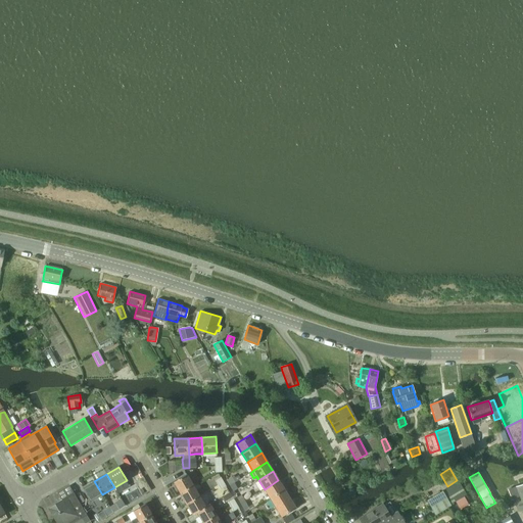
[(187,474),(174,482),(180,492),(193,485),(187,474)]
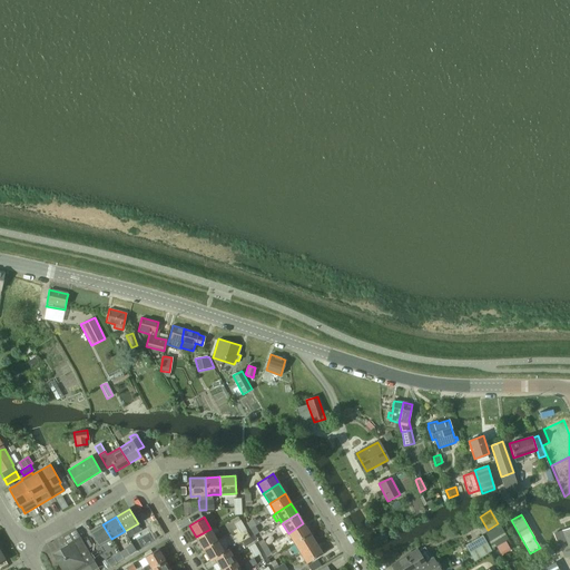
[(254,519),(246,524),(249,530),(262,522),(259,518),(256,521),(254,519)]
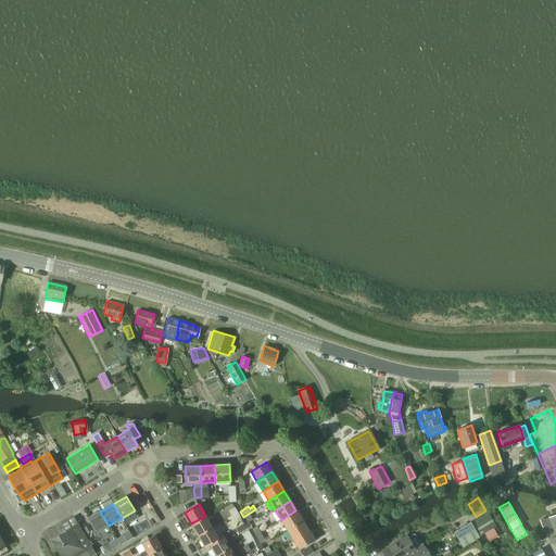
[(228,510),(231,516),(237,513),(235,507),(228,510)]
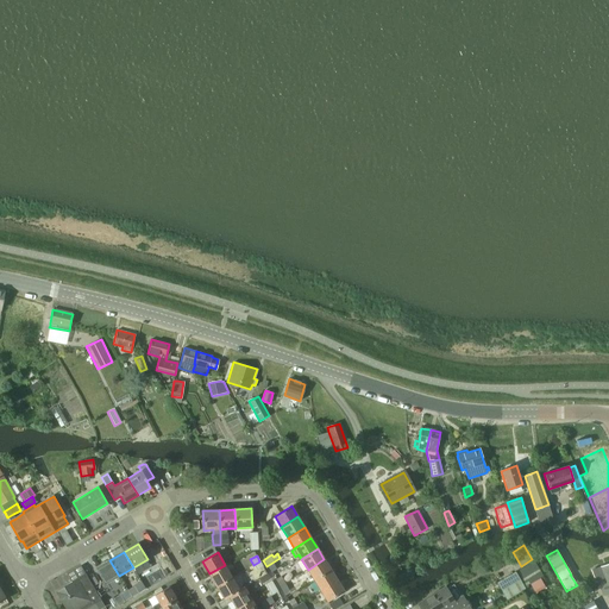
[(308,570),(314,581),(331,570),(324,559),(308,570)]
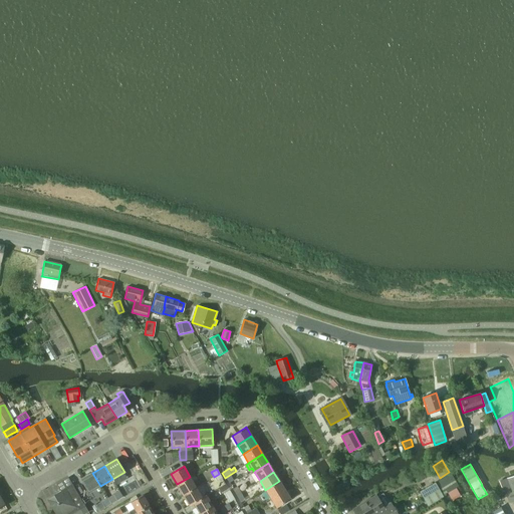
[(100,486),(92,473),(80,479),(88,493),(100,486)]
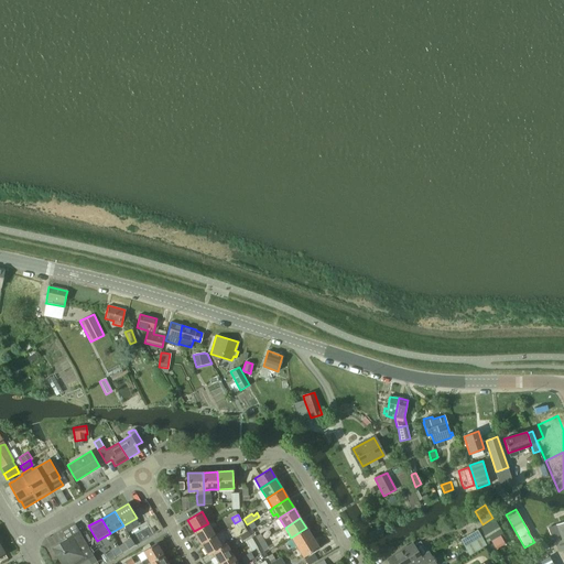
[(485,543),(498,535),(502,532),(495,519),(459,539),(468,554),(476,550),(481,546),(486,544),(485,543)]
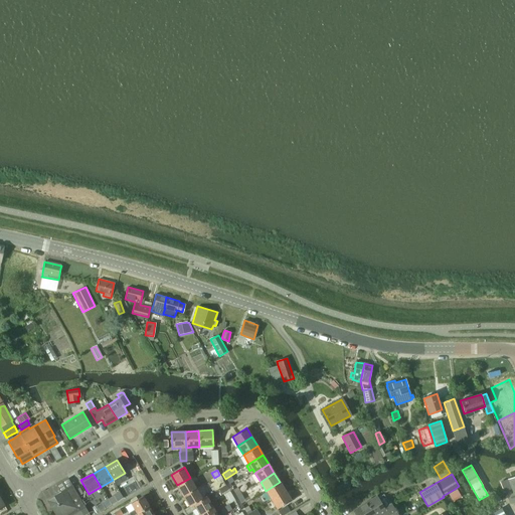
[(177,485),(183,496),(196,488),(193,483),(197,480),(194,476),(190,478),(177,485)]
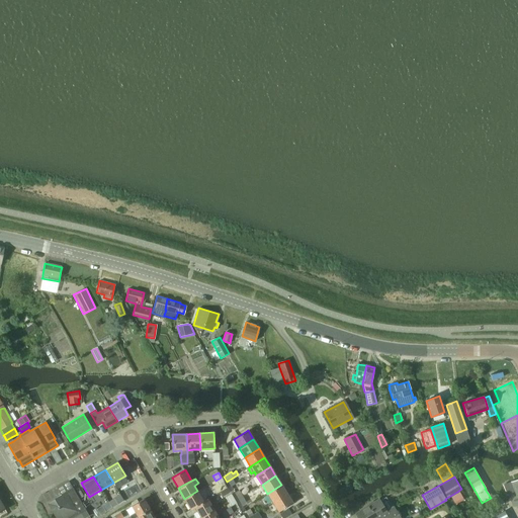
[(232,479),(227,482),(231,487),(236,484),(232,479)]
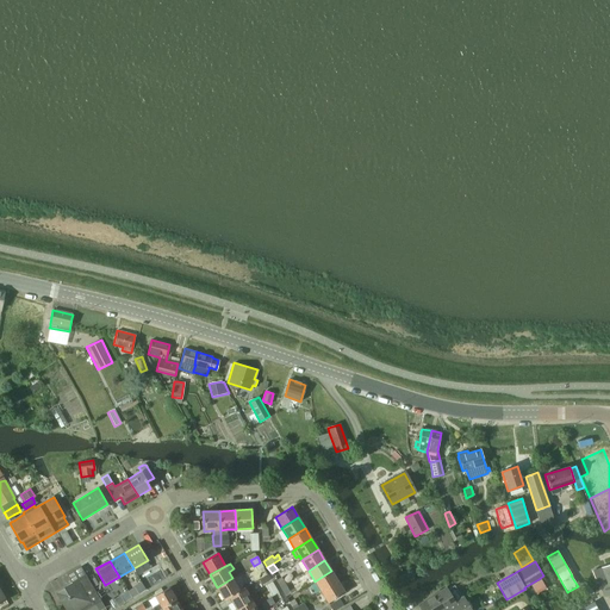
[(595,571),(593,571),(597,582),(605,578),(609,587),(609,564),(601,568),(599,567),(596,568),(595,571)]
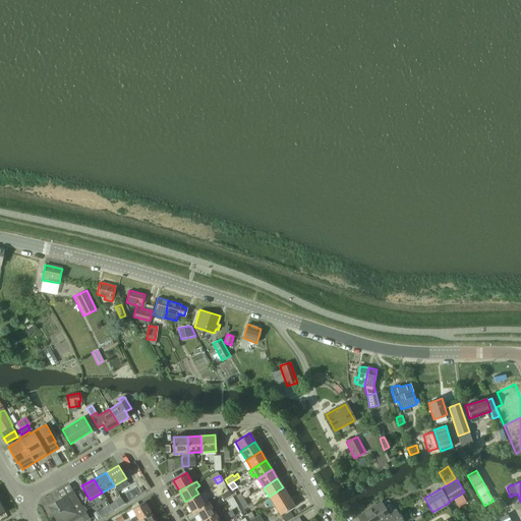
[(124,504),(140,495),(136,487),(120,497),(124,504)]
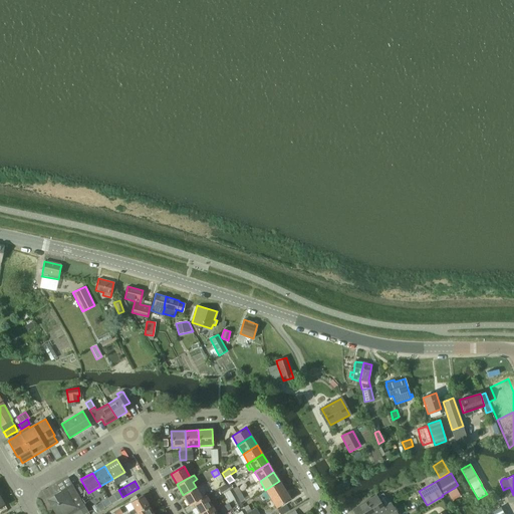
[(265,490),(271,499),(285,490),(279,481),(265,490)]
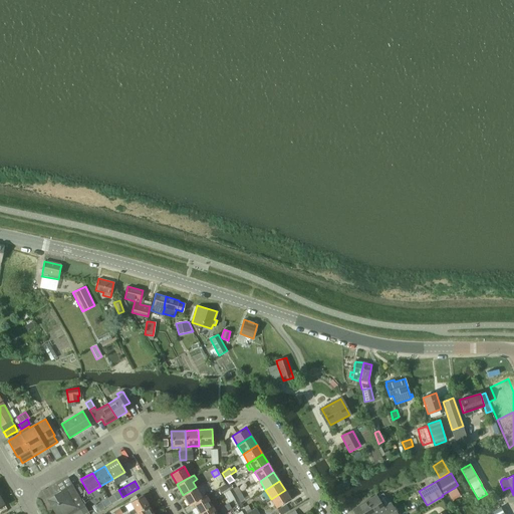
[(226,484),(218,488),(221,493),(228,489),(226,484)]
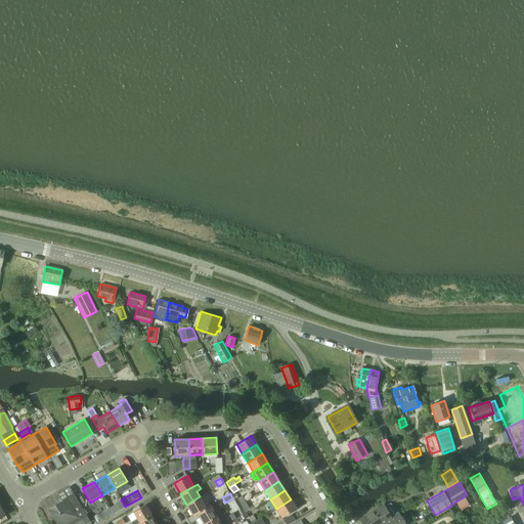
[(74,494),(69,497),(47,509),(55,523),(86,523),(89,522),(74,494)]
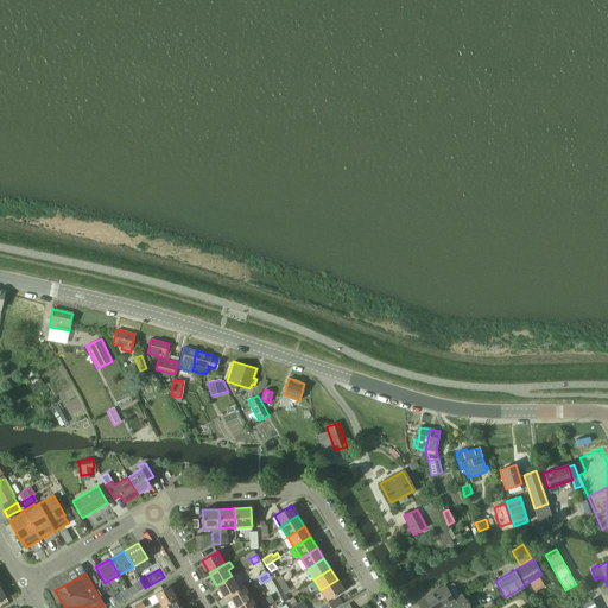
[(216,586),(223,597),(228,595),(239,589),(232,576),(216,586)]
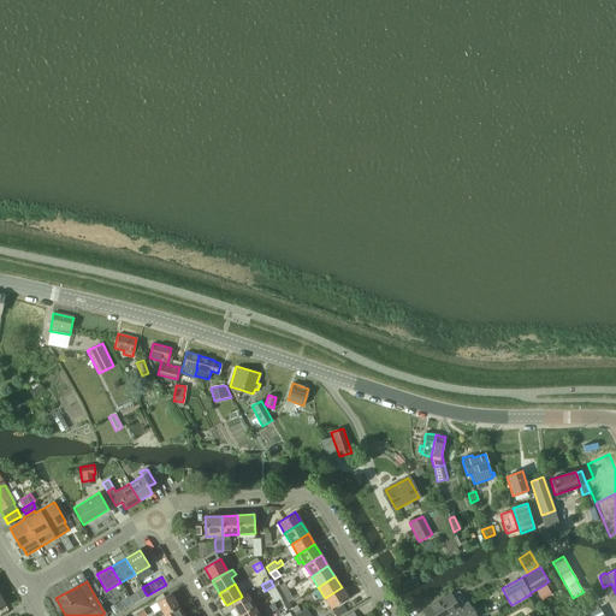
[(283,593),(289,591),(284,584),(278,586),(283,593)]
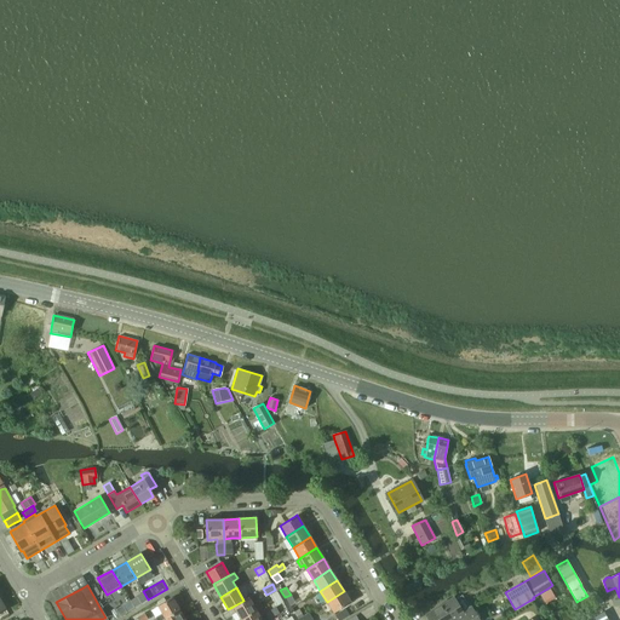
[(550,590),(540,596),(544,603),(555,598),(550,590)]
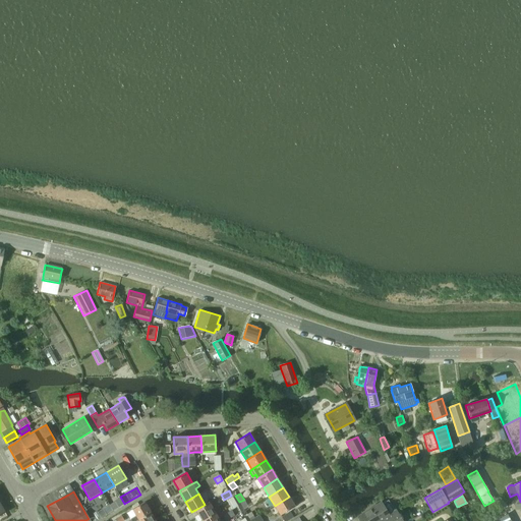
[(226,500),(229,505),(235,501),(232,497),(226,500)]
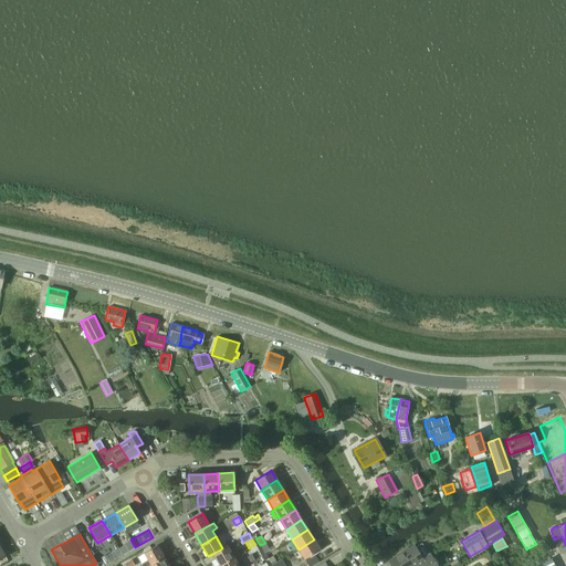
[(314,540),(299,549),(304,559),(320,549),(314,540)]
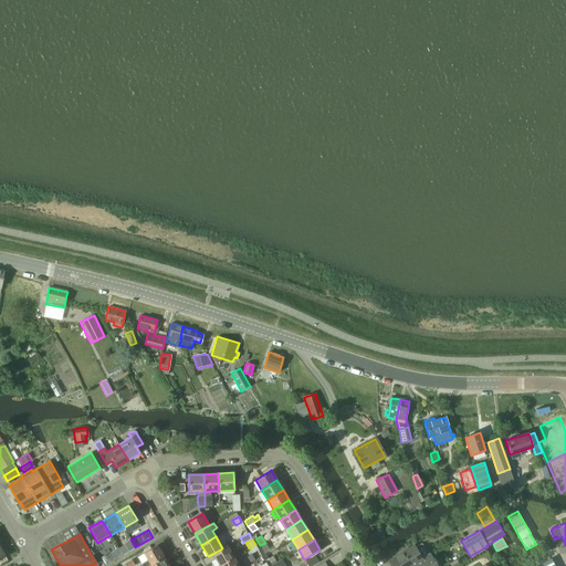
[(255,544),(249,548),(252,554),(259,549),(255,544)]
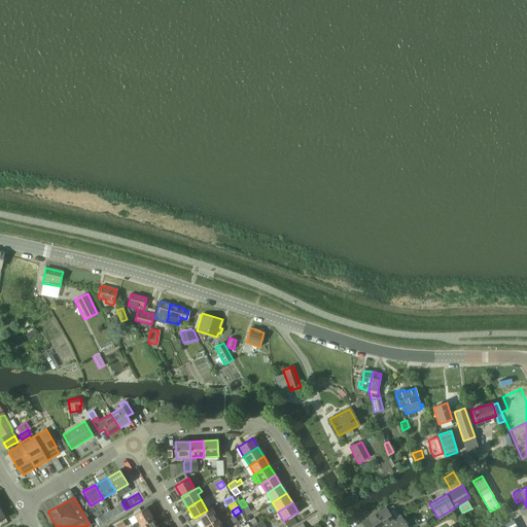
[(385,526),(401,518),(400,515),(398,516),(392,506),(387,511),(386,508),(362,523),(363,524),(362,525),(362,526),(385,526)]
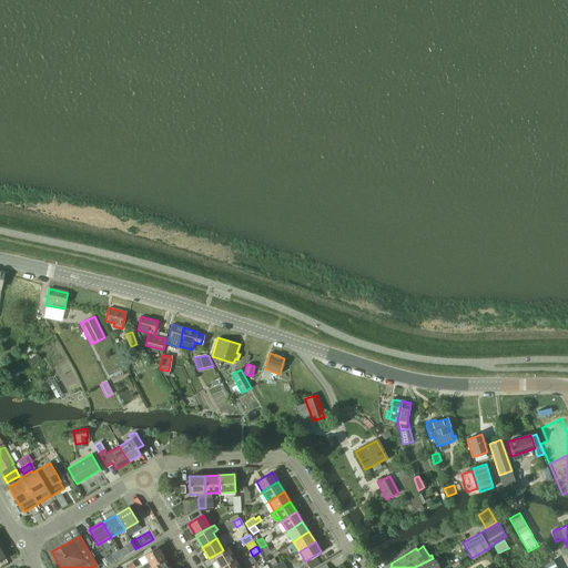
[(119,550),(123,557),(129,554),(125,547),(119,550)]
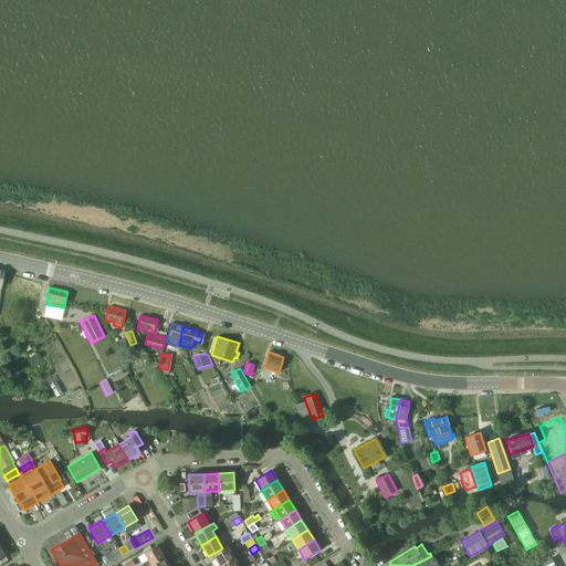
[(147,565),(164,557),(157,545),(144,554),(147,561),(142,564),(143,565),(147,565)]
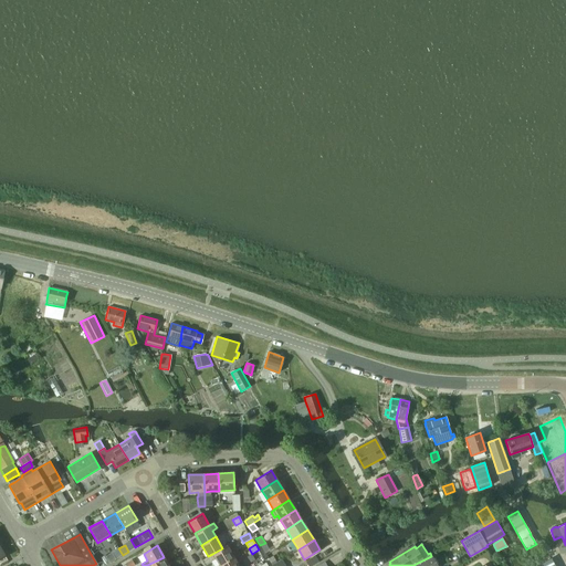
[(222,548),(212,554),(213,554),(220,565),(234,557),(231,552),(227,545),(222,548)]
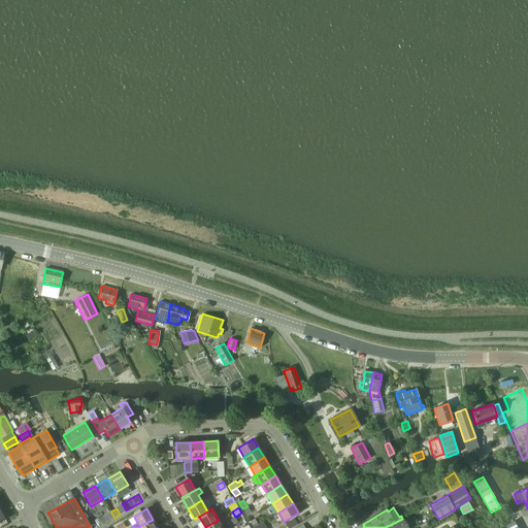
[(98,519),(102,525),(108,522),(104,516),(98,519)]
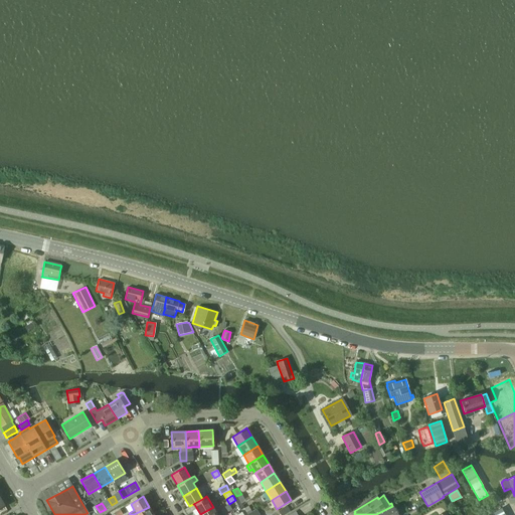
[(213,507),(200,514),(199,514),(217,514),(216,512),(219,510),(216,505),(213,507)]
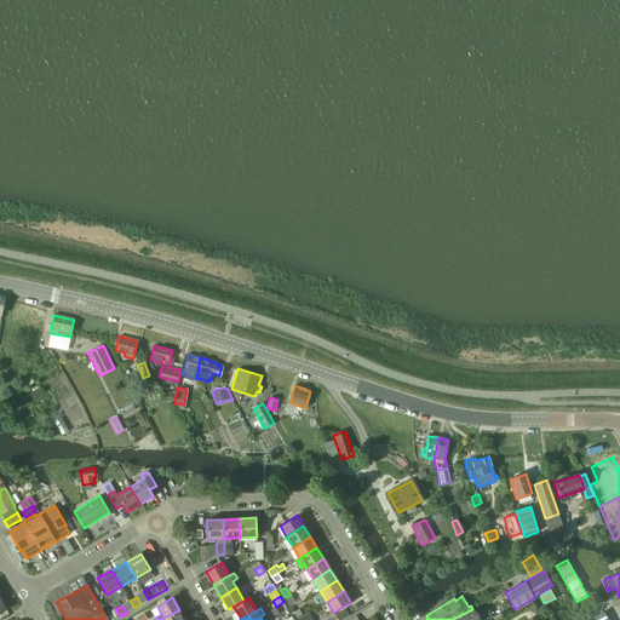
[(345,609),(334,615),(337,619),(342,619),(349,616),(345,609)]
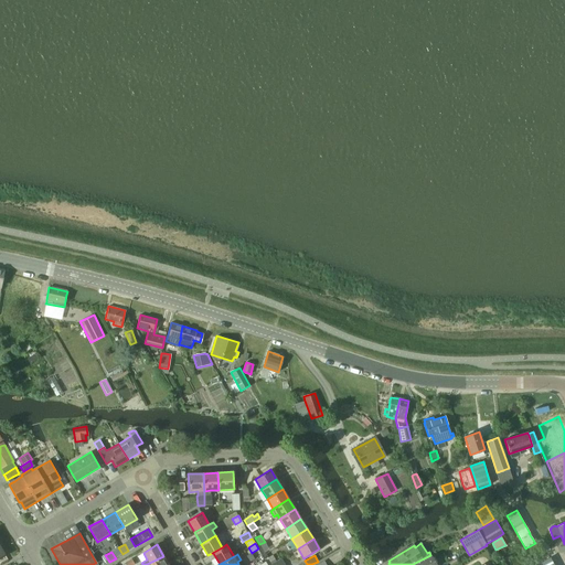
[(436,564),(430,555),(413,564),(436,564)]
